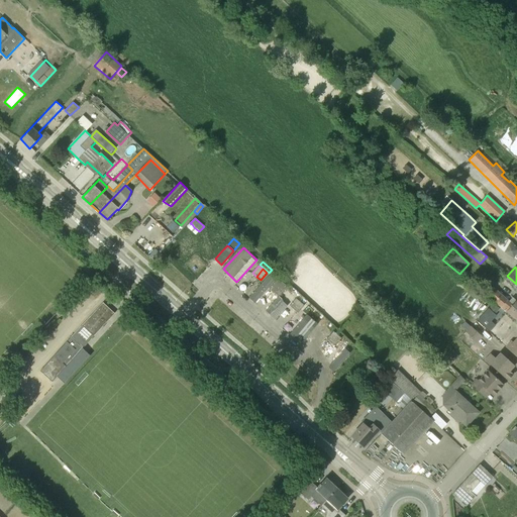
[(476,287),(477,286),(483,279),(476,273),(469,282),(475,288),(476,287)]
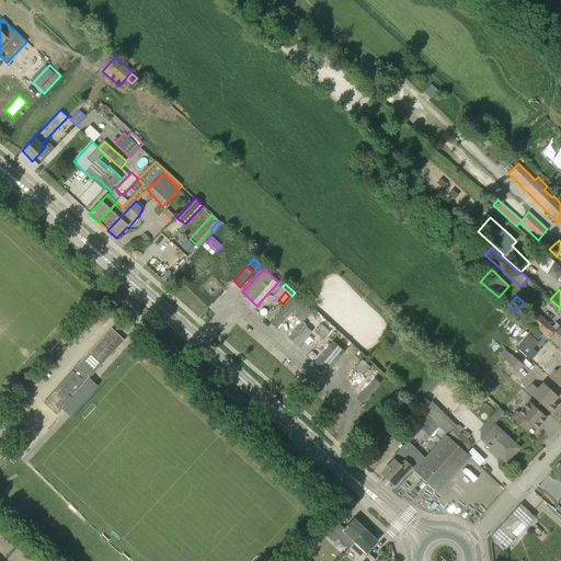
[(289,298),(270,320),(277,328),(297,306),(289,298)]
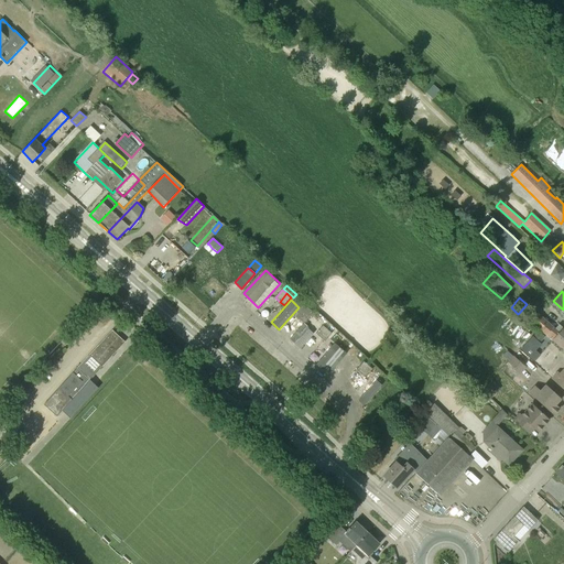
[(294,315),(300,320),(308,308),(307,308),(304,304),(294,315)]
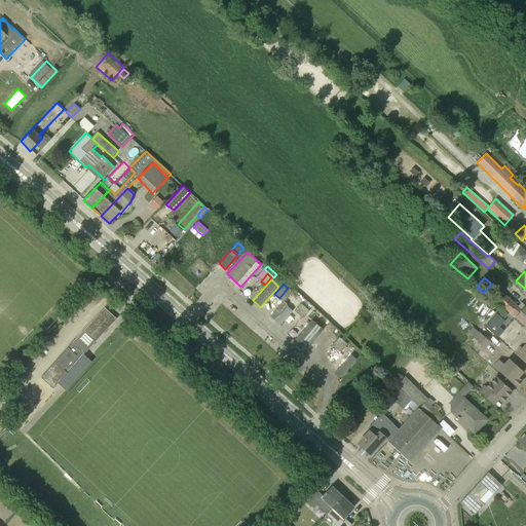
[(293,293),(288,288),(279,298),(285,302),(293,293)]
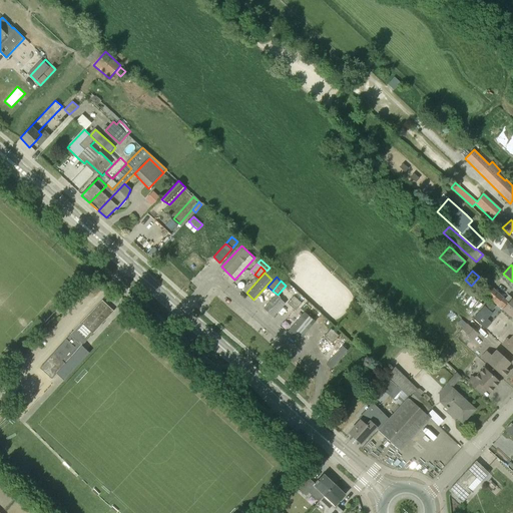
[(502,298),(486,283),(479,291),(501,310),(502,309),(512,318),(512,316),(512,299),(509,295),(505,300),(502,298)]
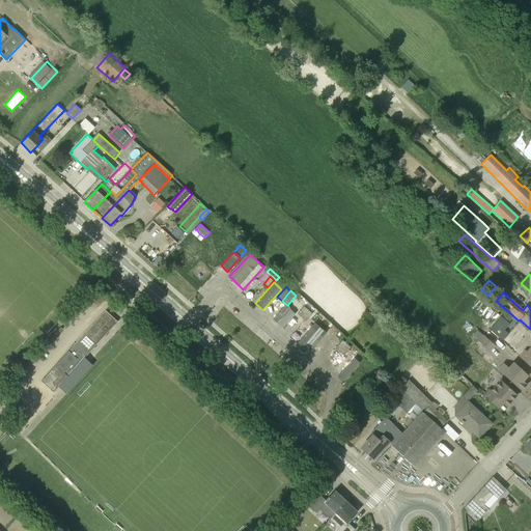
[(312,306),(308,302),(298,314),(302,317),(308,310),(312,306)]
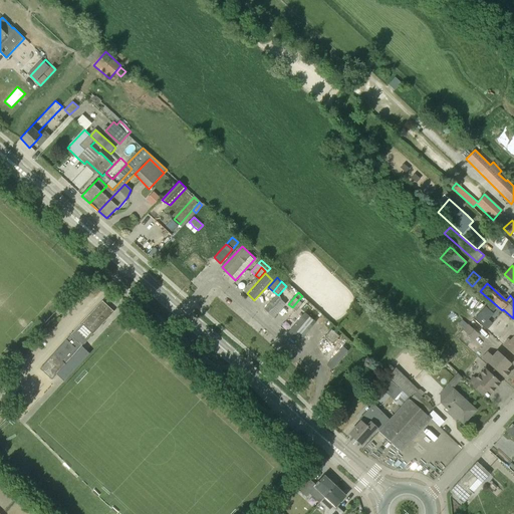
[(283,293),(265,312),(273,319),(291,300),(283,293)]
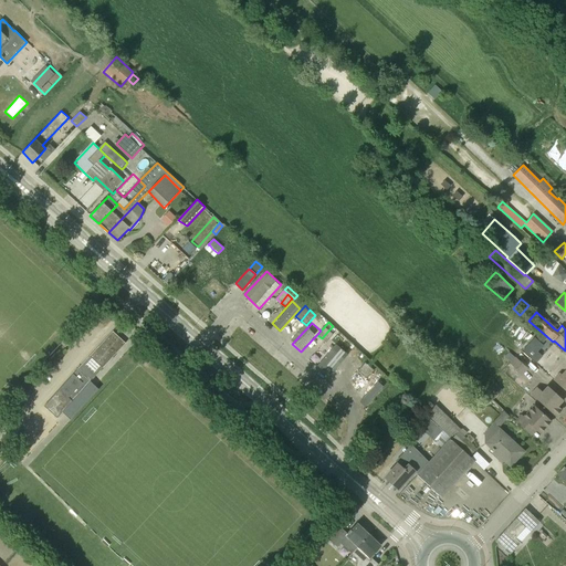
[(92,381),(126,343),(113,331),(77,368),(92,381)]
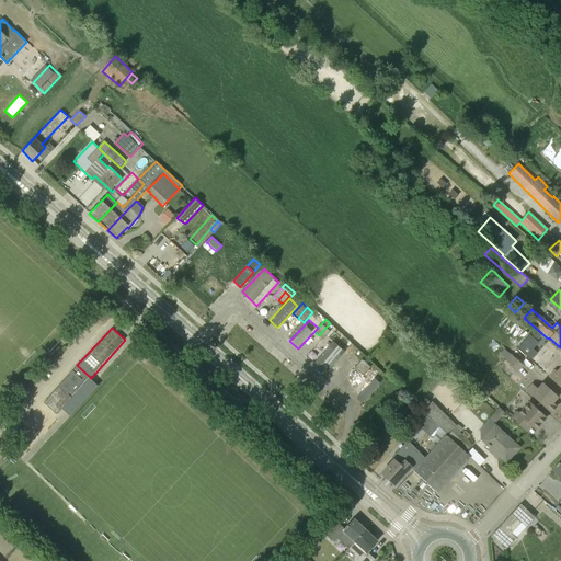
[(330,332),(325,328),(319,335),(323,340),(330,332)]
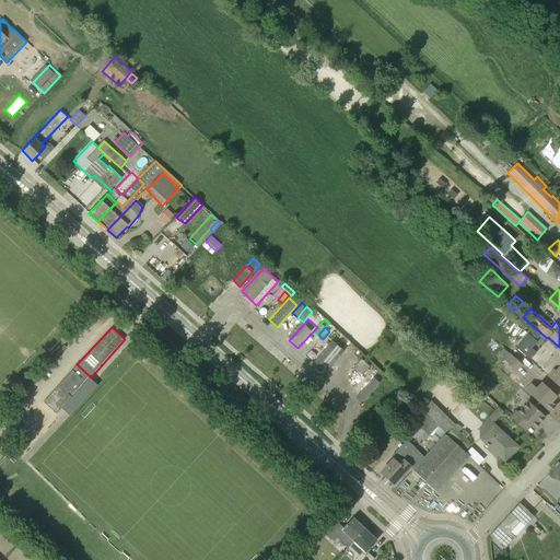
[(535,342),(536,341),(541,335),(535,328),(528,336),(535,342)]
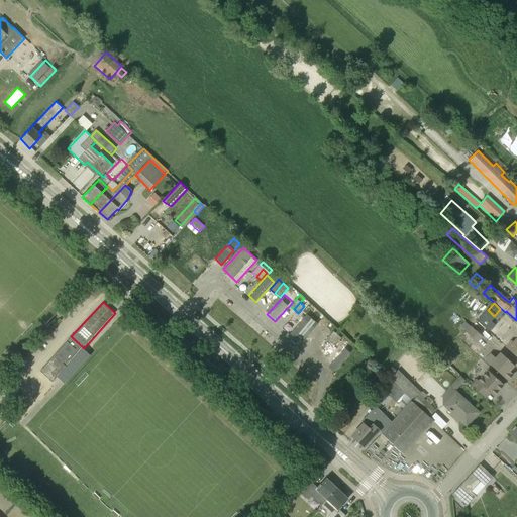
[(311,307),(289,331),(302,343),(324,319),(311,307)]
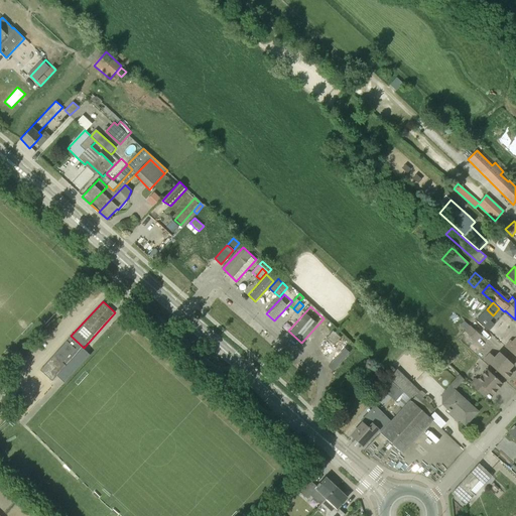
[(494,325),(482,313),(476,319),(489,332),(494,325)]
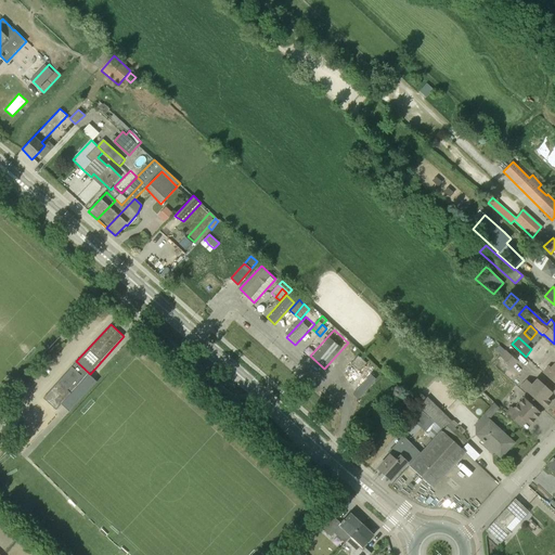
[(541,358),(549,349),(542,343),(533,351),(541,358)]
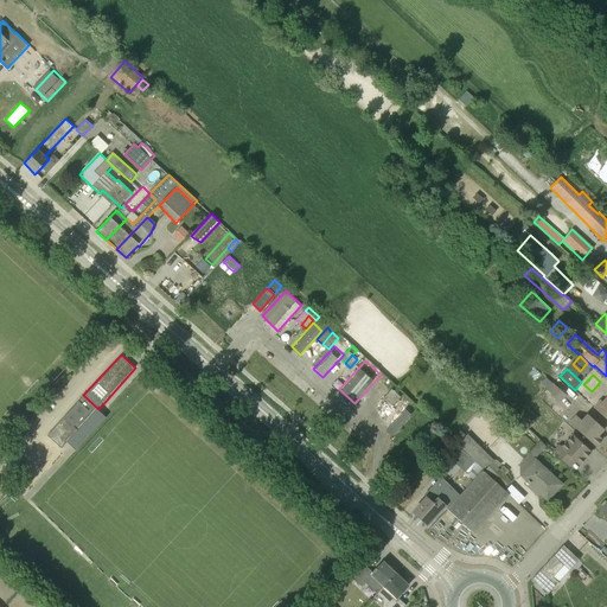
[(561,403),(567,396),(553,383),(547,390),(561,403)]
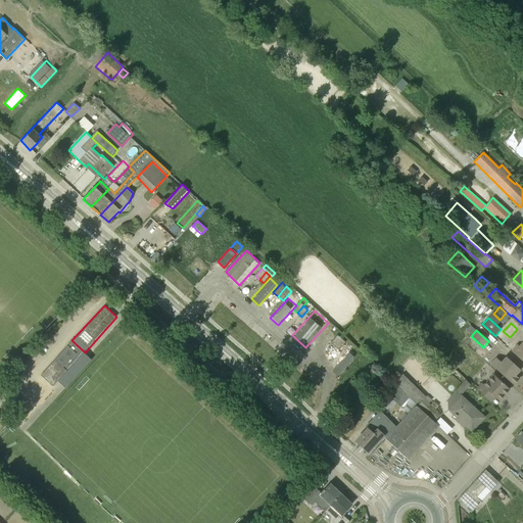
[(341,339),(337,335),(331,342),(335,346),(341,339)]
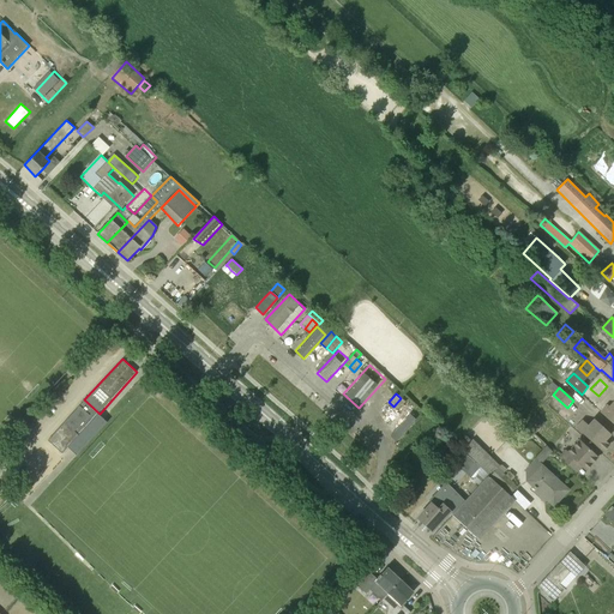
[(405,403),(401,398),(393,407),(398,411),(405,403)]
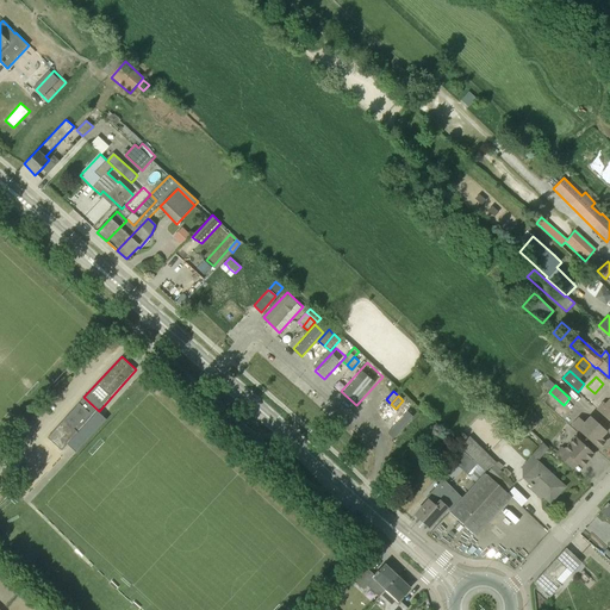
[(62,450),(99,411),(83,397),(47,437),(62,450)]
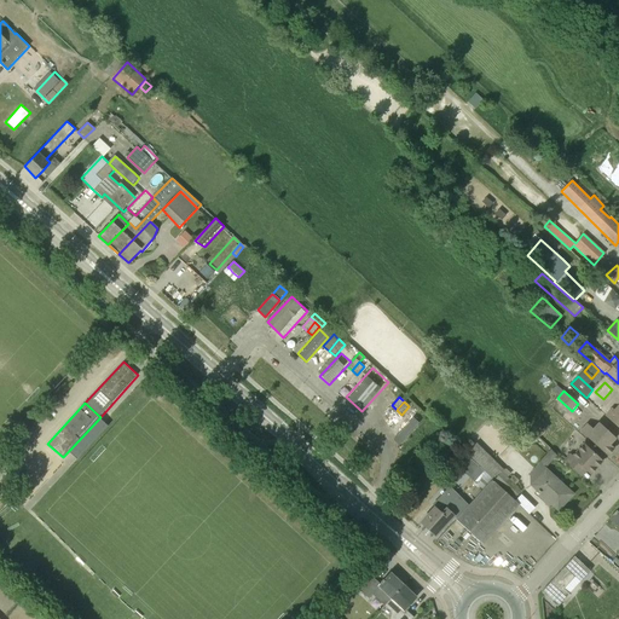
[(618,404),(613,411),(611,409),(605,415),(618,428),(618,404)]
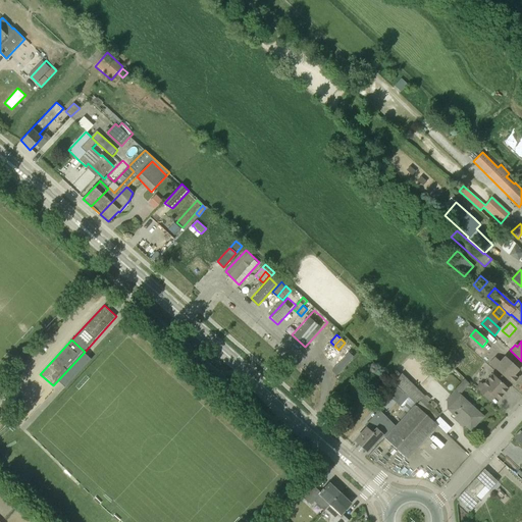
[(347,345),(326,367),(334,374),(355,351),(347,345)]
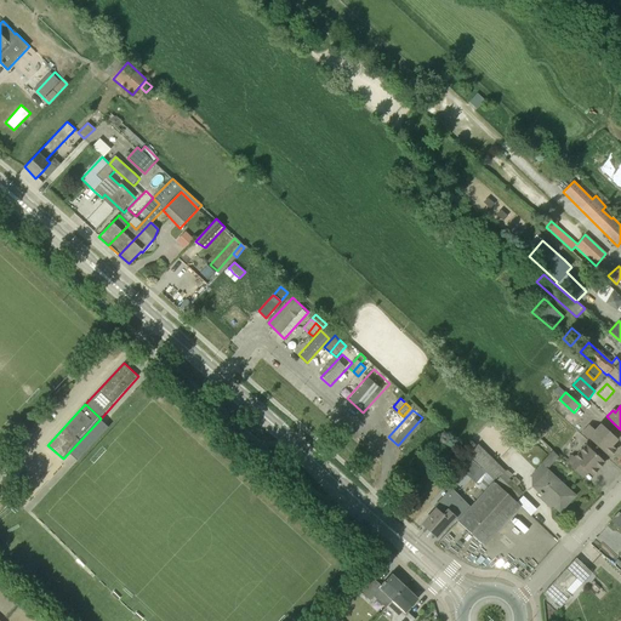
[(540,419),(530,428),(540,438),(550,428),(540,419)]
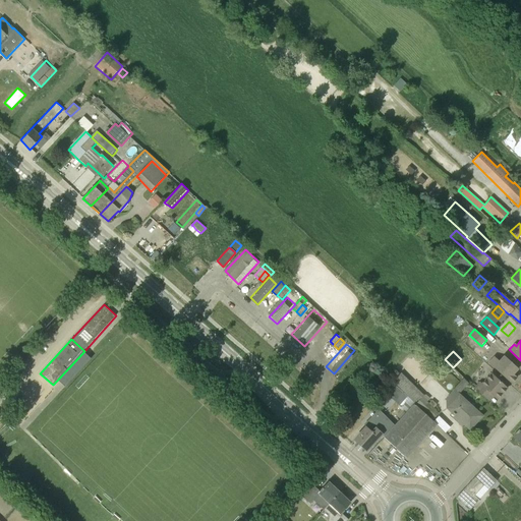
[(516,368),(503,355),(498,361),(493,356),(487,362),(510,383),(515,378),(511,373),(516,368)]
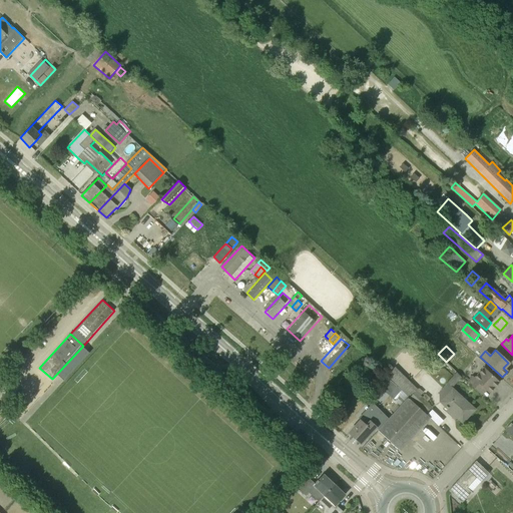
[(479,392),(481,389),(483,387),(488,393),(498,382),(483,368),(481,369),(482,370),(480,372),(479,372),(478,373),(473,378),(471,376),(469,379),(466,381),(480,394),(481,394),(479,392)]
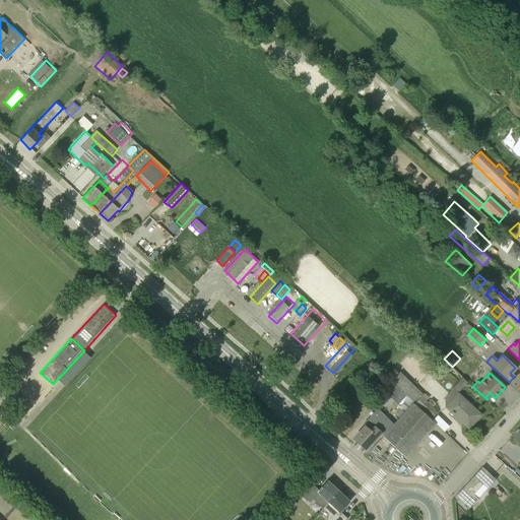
[(386,393),(398,404),(406,395),(393,384),(386,393)]
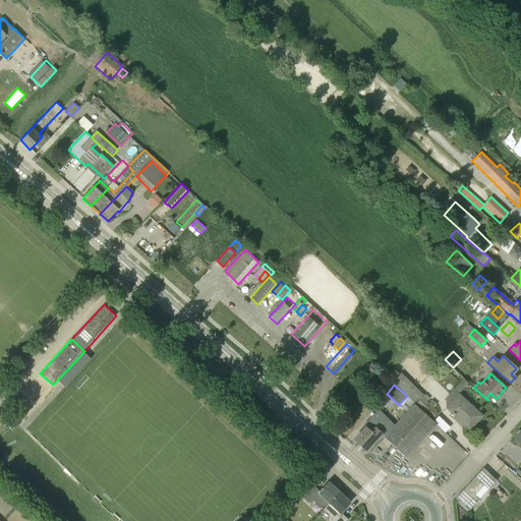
[(470,427),(480,415),(458,395),(446,408),(453,415),(453,416),(464,425),(465,423),(470,427)]
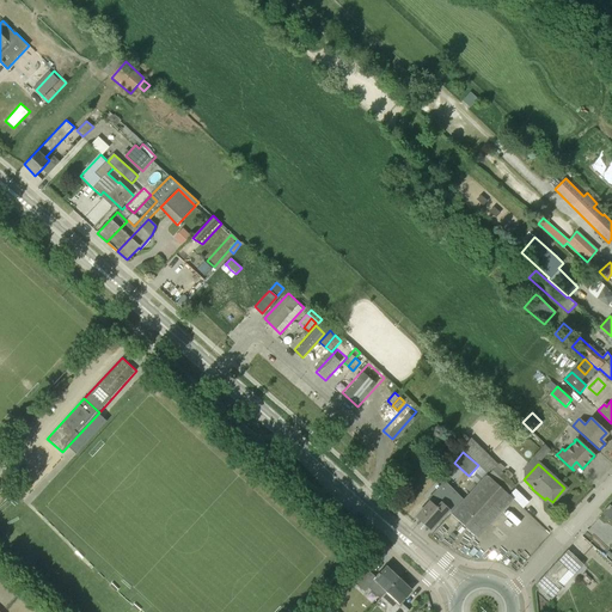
[(470,493),(485,473),(478,465),(469,476),(467,478),(469,479),(471,482),(465,488),(470,493)]
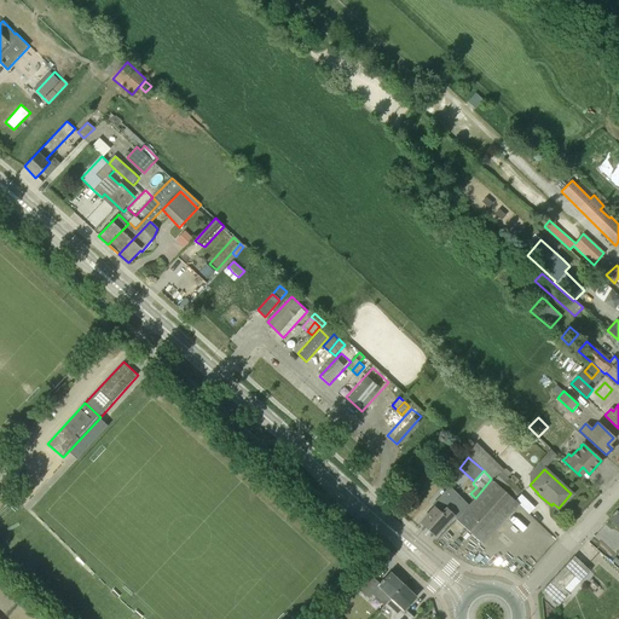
[(519,504),(514,499),(491,479),(475,498),(456,519),(484,543),(519,504)]
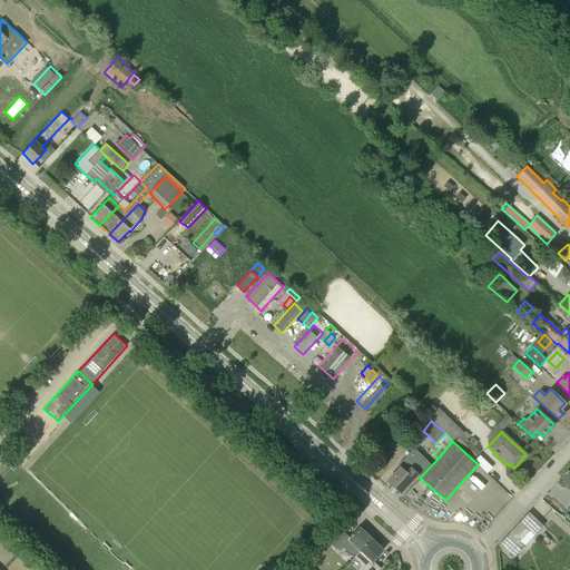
[(410,468),(414,463),(408,458),(403,462),(401,465),(386,481),(401,493),(418,474),(410,468)]
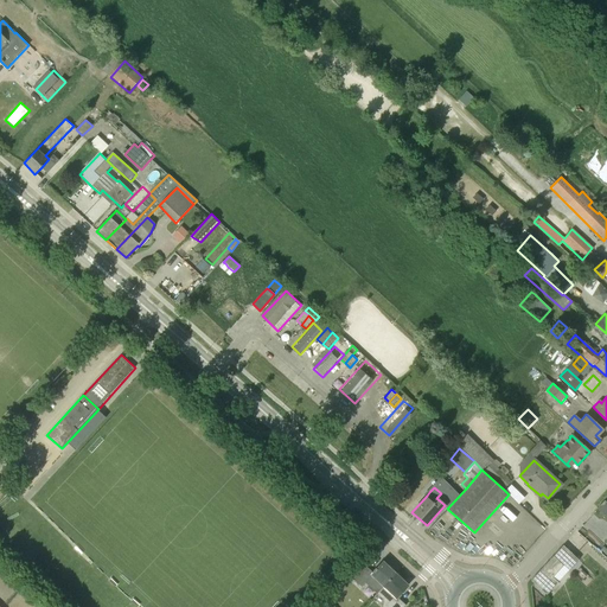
[(605,516),(606,512),(606,505),(604,502),(596,509),(605,516)]
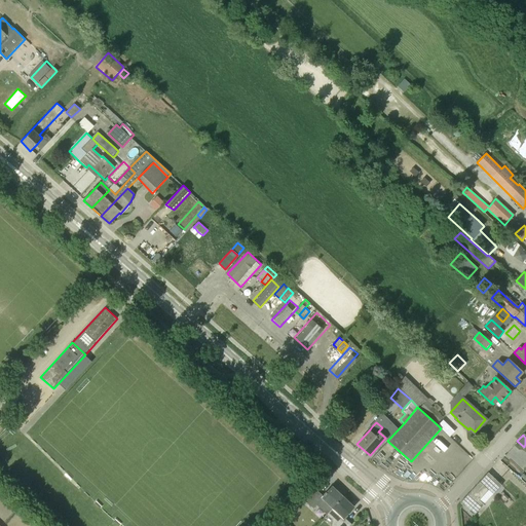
[(493,494),(501,485),(488,473),(460,503),(474,516),(484,504),(479,500),(489,490),(493,494)]
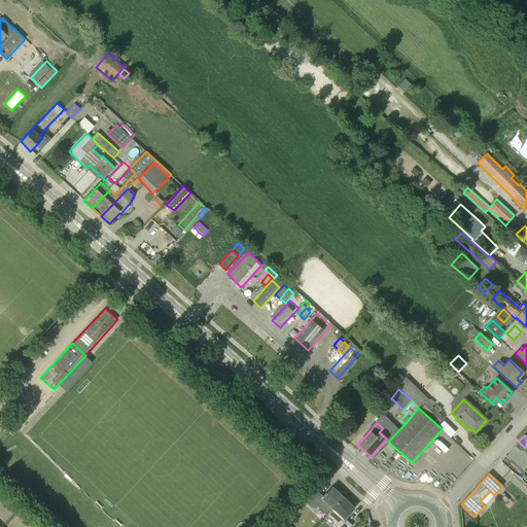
[(315,491),(305,502),(313,511),(316,506),(326,516),(342,498),(331,488),(325,494),(324,493),(322,495),(323,496),(322,497),(315,491)]
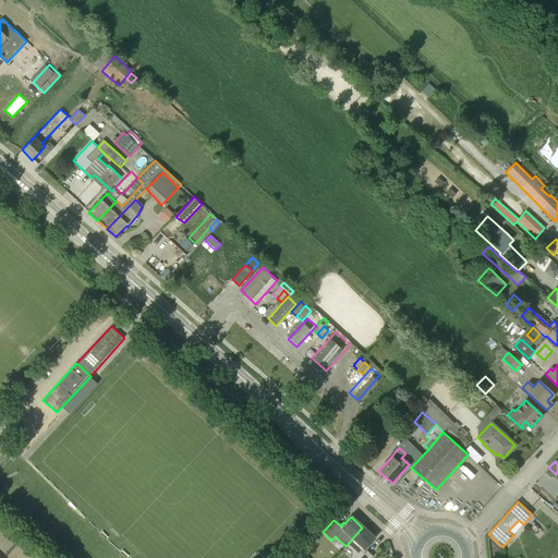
[(535,522),(530,526),(540,537),(544,533),(535,522)]
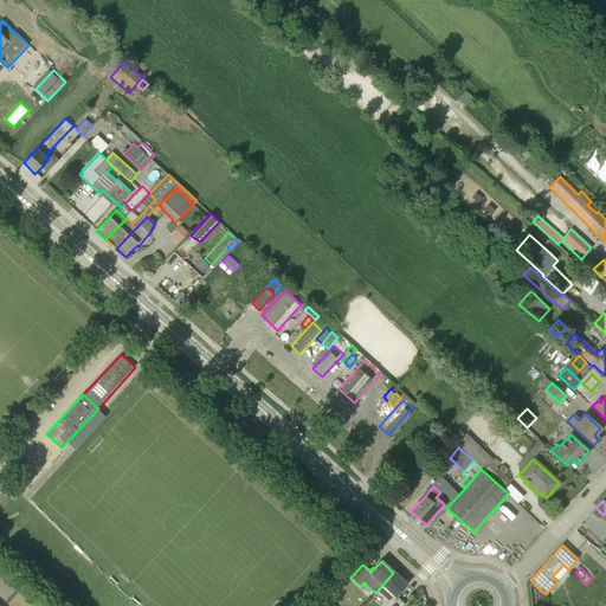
[(393,573),(375,593),(375,594),(376,593),(389,605),(388,605),(403,605),(404,605),(403,605),(395,599),(399,595),(399,594),(400,593),(399,592),(406,585),(393,573)]
